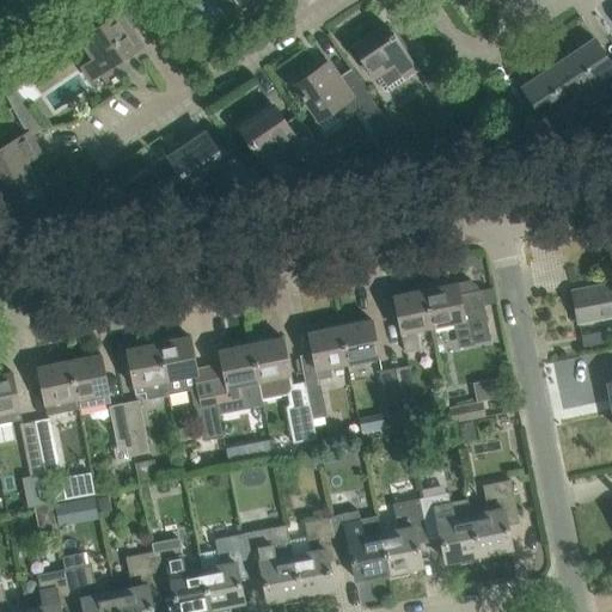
[(86,0),(103,24),(80,38),(93,59),(83,66),(91,78),(140,46),(114,6),(122,0),(86,0)]
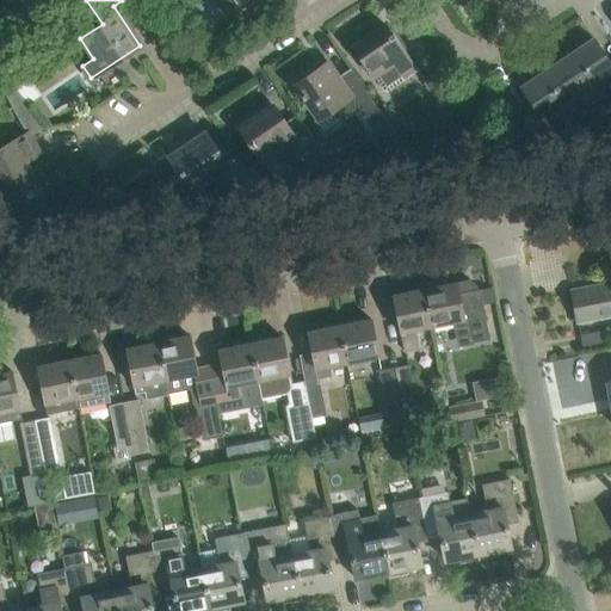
[(417,71),(418,69),(392,31),(388,34),(382,24),(381,25),(381,26),(353,45),(384,92),(405,79),(401,74),(414,66),(417,71)]
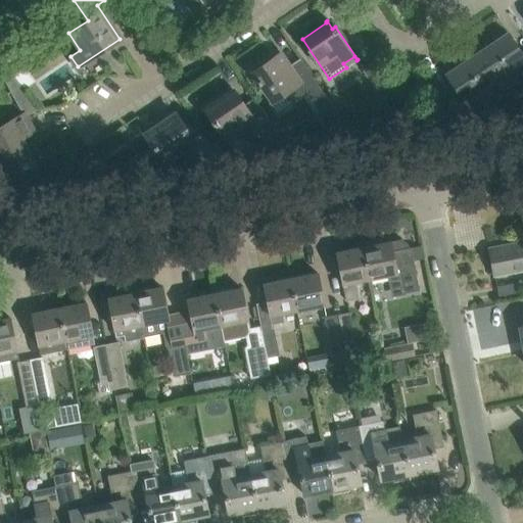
[(500,89),(515,79),(509,68),(522,58),(522,56),(507,33),(476,53),(493,79),(500,89)]
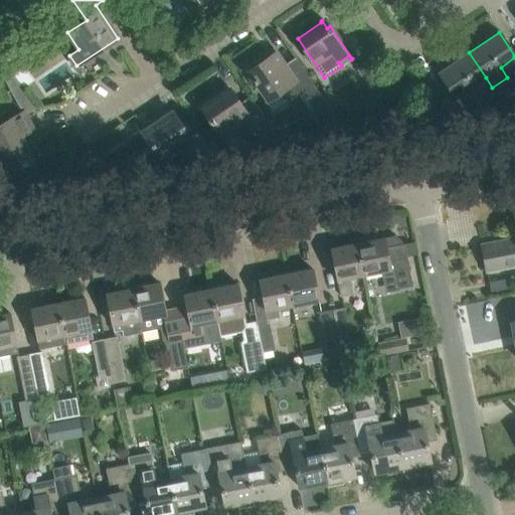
[(276,52),(248,70),(254,78),(252,79),(255,83),(256,82),(269,100),(282,91),(290,102),(302,93),(276,52)]
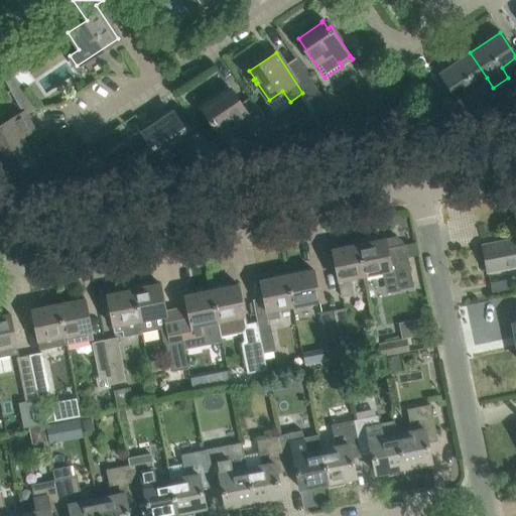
[(450,90),(439,98),(453,117),(468,115),(457,98),(487,78),(470,52),(439,73),(450,90)]
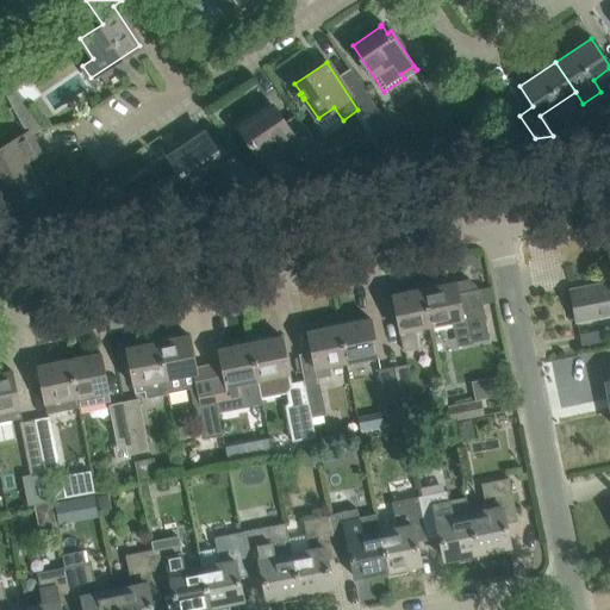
[(446,114),(460,105),(439,73),(424,82),(446,114)]
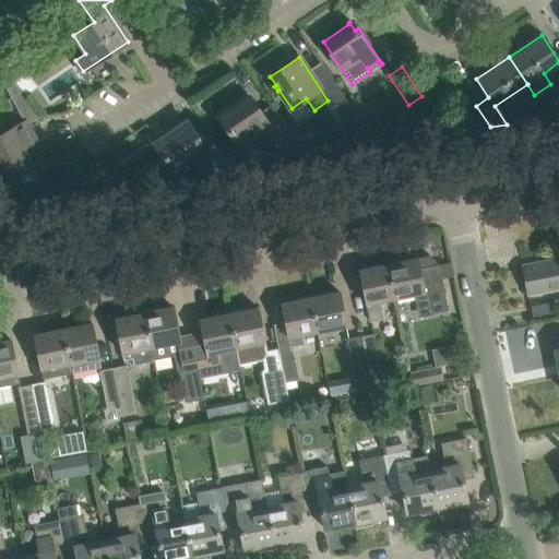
[(16,78),(4,84),(18,109),(32,100),(16,78)]
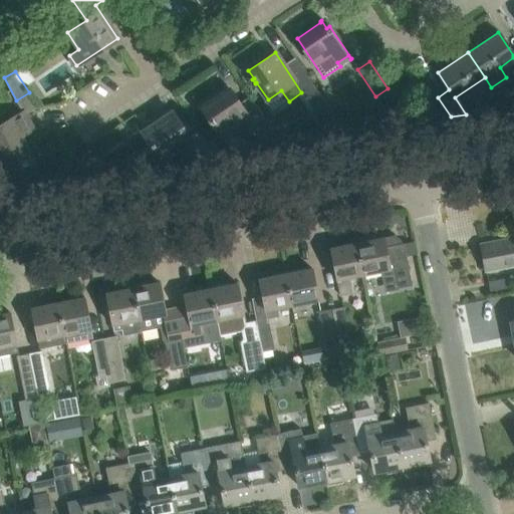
[(253,133),(264,149),(281,146),(249,96),(239,102),(227,85),(212,95),(215,98),(201,107),(220,136),(235,125),(240,135),(249,135),(253,133)]
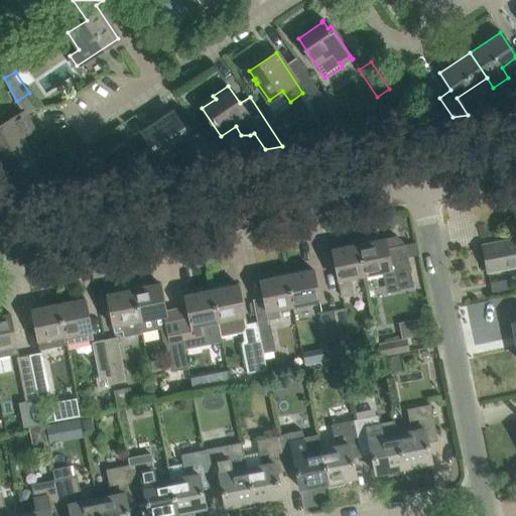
[(331,138),(348,135),(318,92),(305,101),(331,138)]
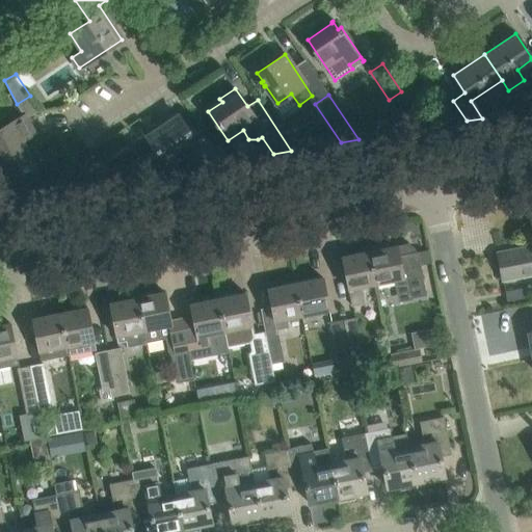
[(0,129),(0,162),(8,179),(34,164),(21,140),(34,133),(25,115),(0,129)]
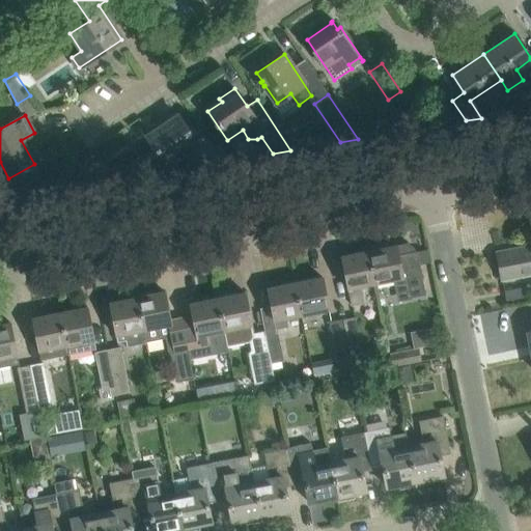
[(194,146),(206,165),(224,162),(205,134),(195,141),(177,115),(146,136),(166,165),(194,146)]
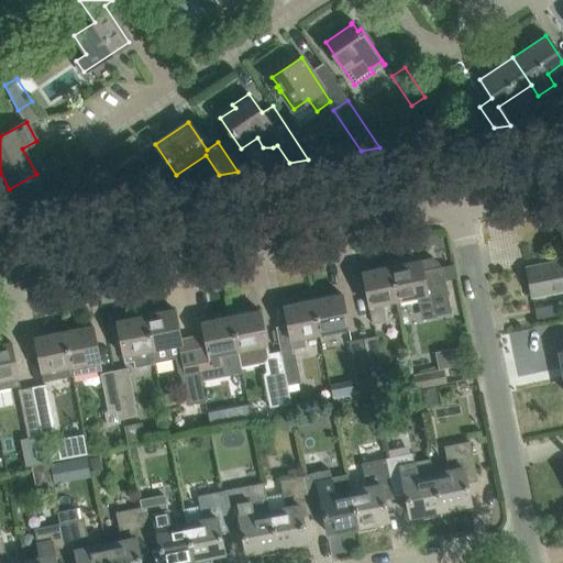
[(81,176),(53,191),(59,201),(92,196),(81,176)]
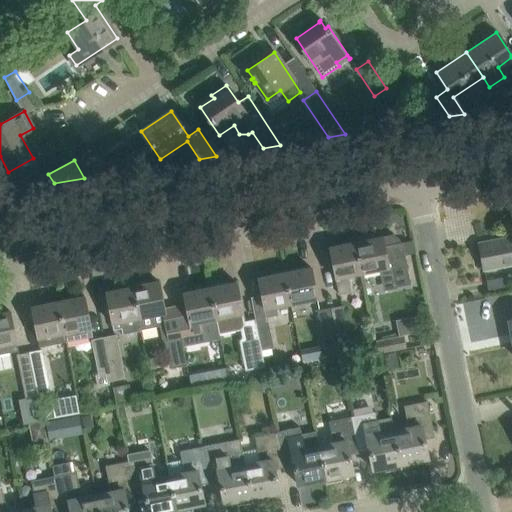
[(511,236),(478,243),(484,270),(511,264),(511,209),(511,210),(511,215),(511,236)]
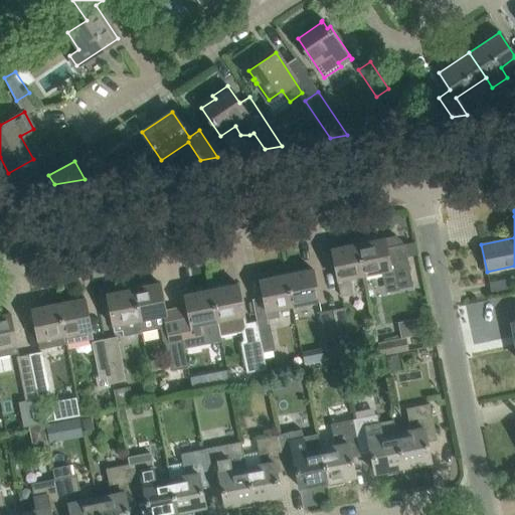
[(386,294),(413,289),(404,246),(402,246),(401,240),(394,236),(384,238),(384,237),(358,243),(363,275),(381,272),(386,294)]
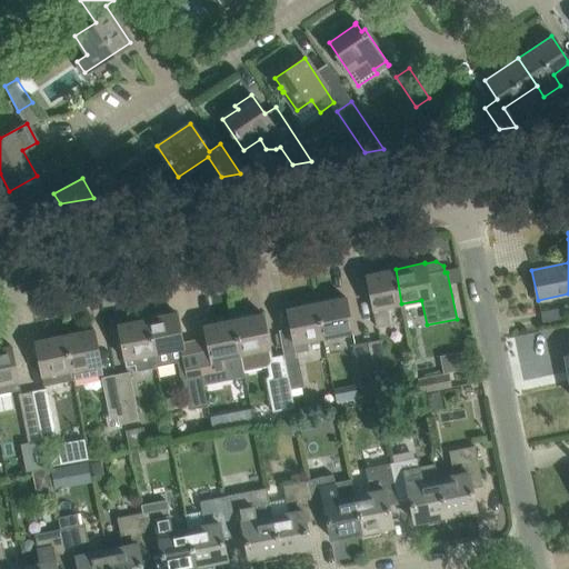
[(396,269),(366,275),(376,328),(389,325),(386,307),(401,303),(396,269)]
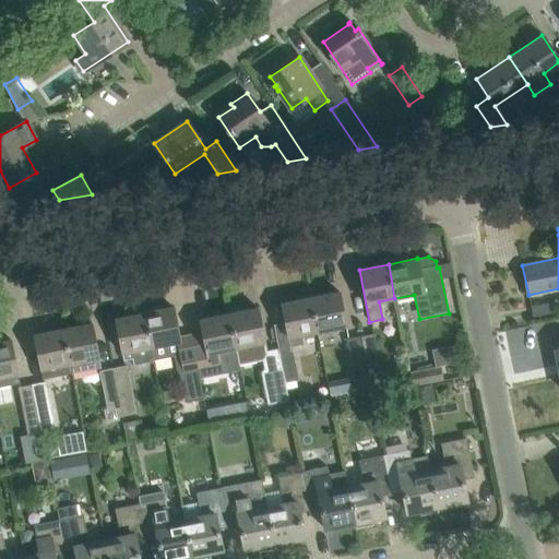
[(339,292),(309,298),(318,341),(319,341),(317,332),(345,325),(339,292)]
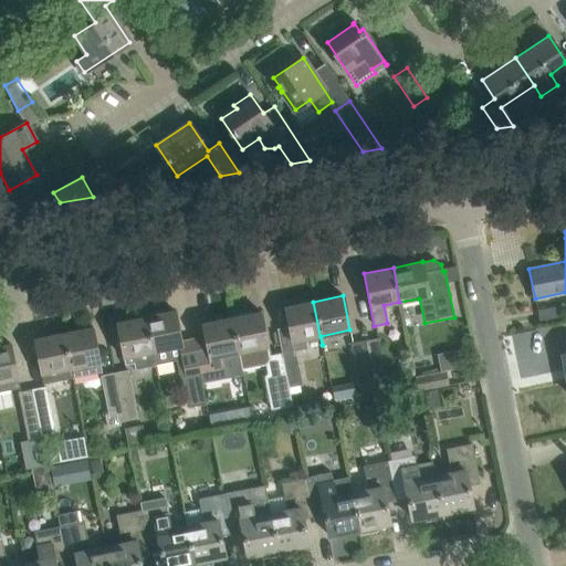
[(293,352),(322,345),(313,302),(284,307),(293,352)]
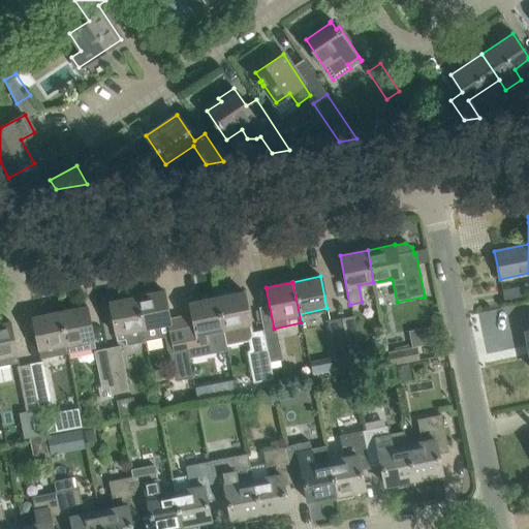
[(173,337),(170,323),(163,290),(135,297),(145,342),(173,337)]
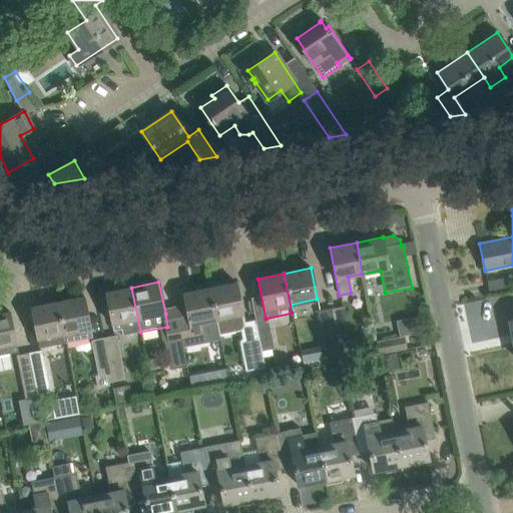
[(236,283),(209,288),(215,320),(217,319),(221,337),(239,333),(244,325),(236,283)]
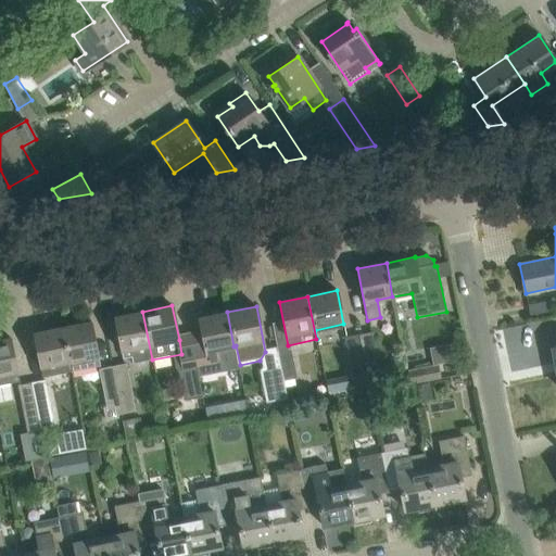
[(133,364),(152,359),(142,312),(114,317),(123,358),(131,356),(133,364)]
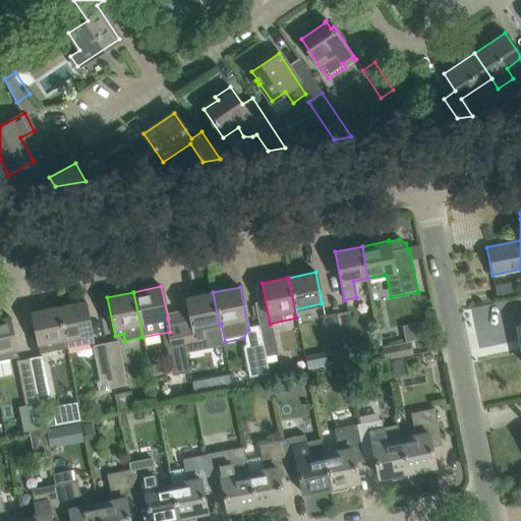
[(192,330),(219,325),(213,292),(186,298),(192,330)]
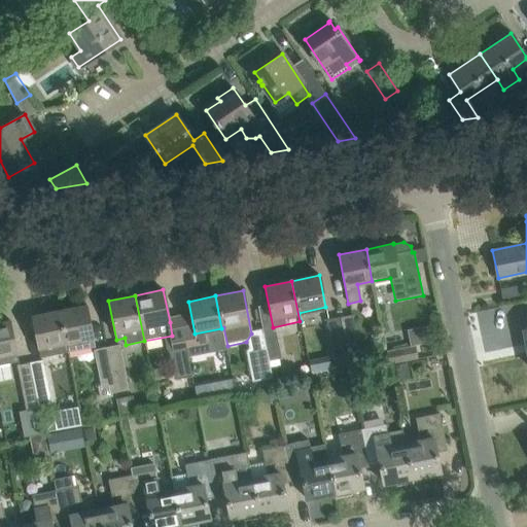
[(95,346),(93,338),(86,305),(59,310),(67,352),(95,346)]
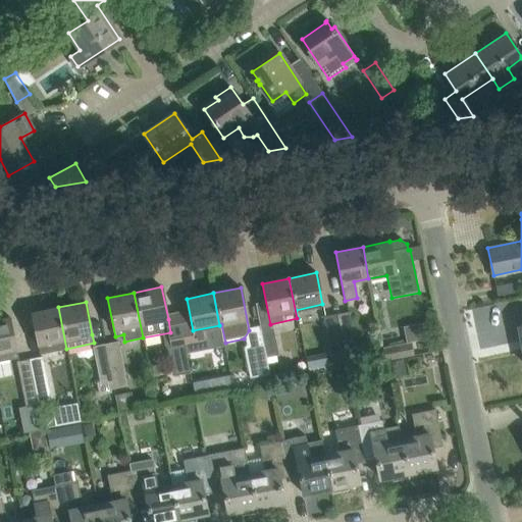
[(58,307),(32,313),(40,354),(66,349),(58,307)]
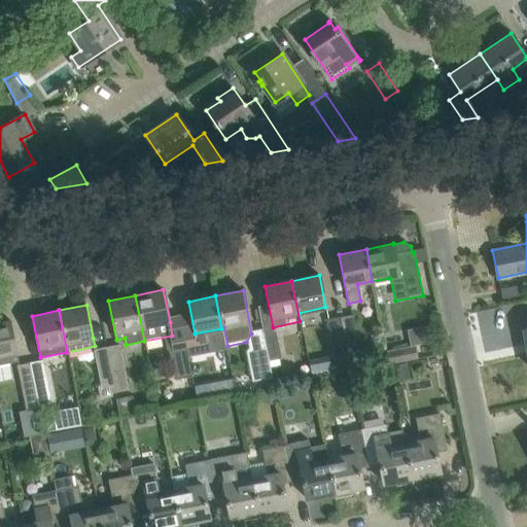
[(352,315),(339,318),(345,348),(358,345),(352,315)]
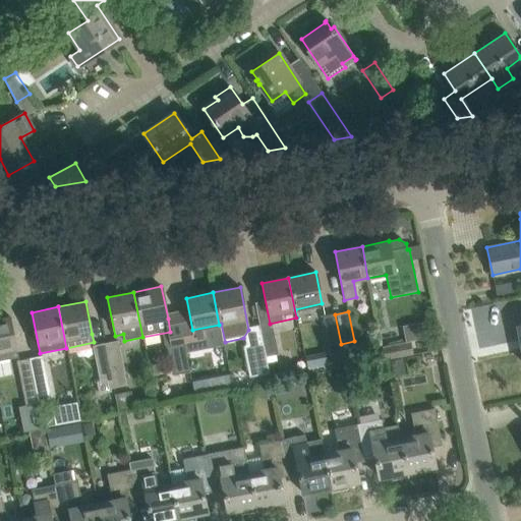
[(329,346),(341,344),(335,314),(323,316),(329,346)]
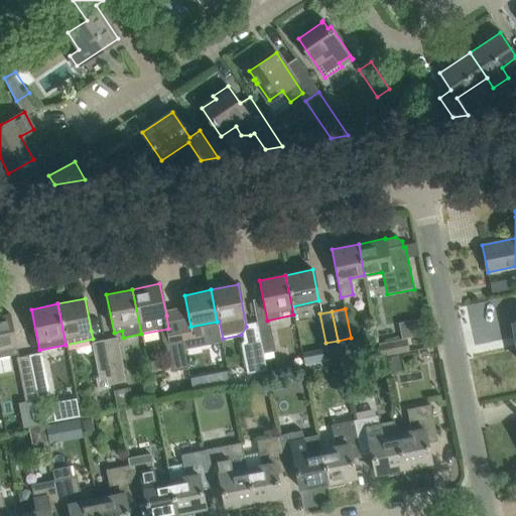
[(0,357),(17,354),(16,346),(9,313),(0,314),(0,357)]
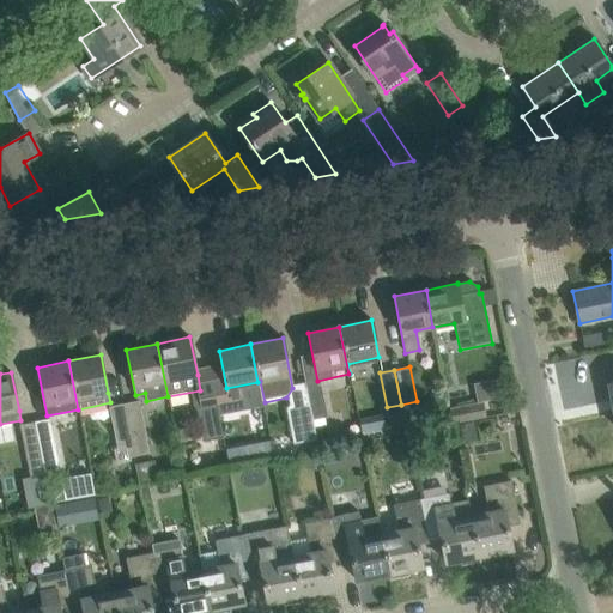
[(321,384),(305,387),(316,441),(319,441),(315,422),(327,419),(321,384)]
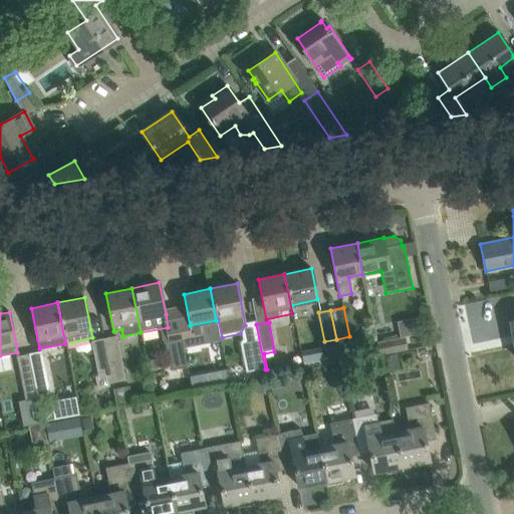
[(247,373),(265,369),(256,324),(255,324),(255,325),(251,326),(250,325),(244,335),(245,339),(242,343),(247,373)]
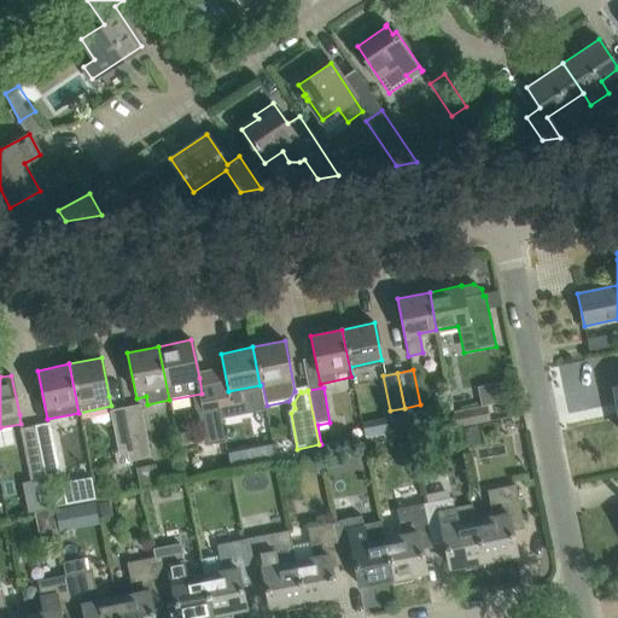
[(140,404),(124,408),(134,460),(151,458),(140,404)]
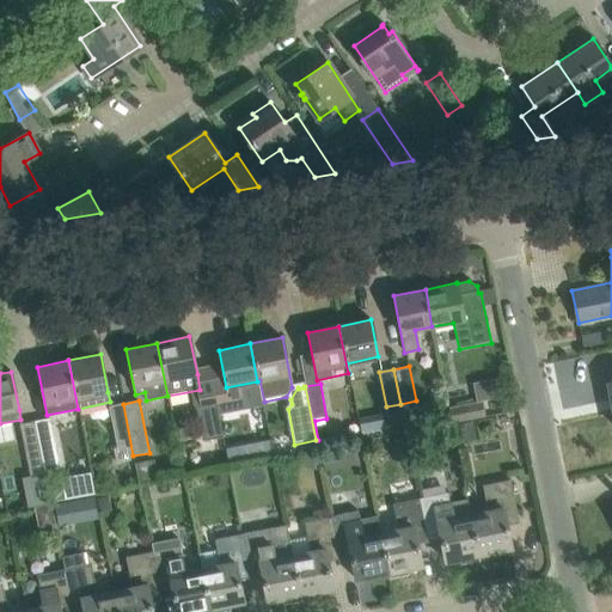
[(231,402),(215,404),(222,438),(237,434),(231,402)]
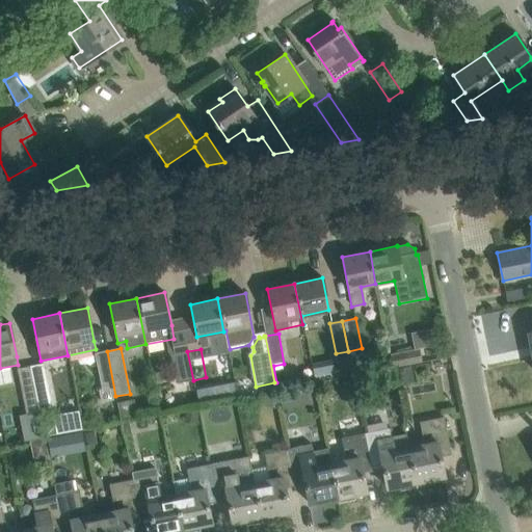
[(392,367),(421,362),(419,349),(390,354),(392,367)]
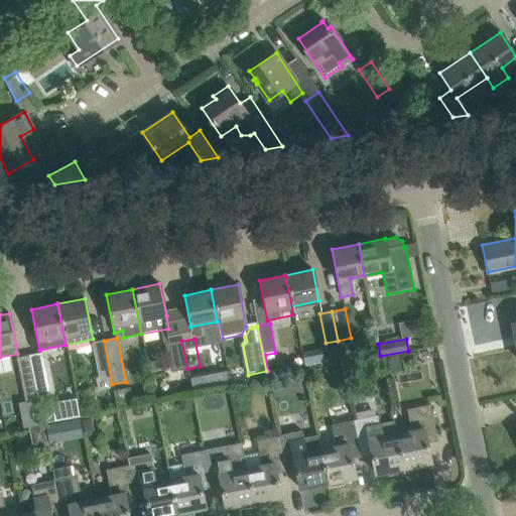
[(100,387),(112,384),(104,341),(91,343),(100,387)]
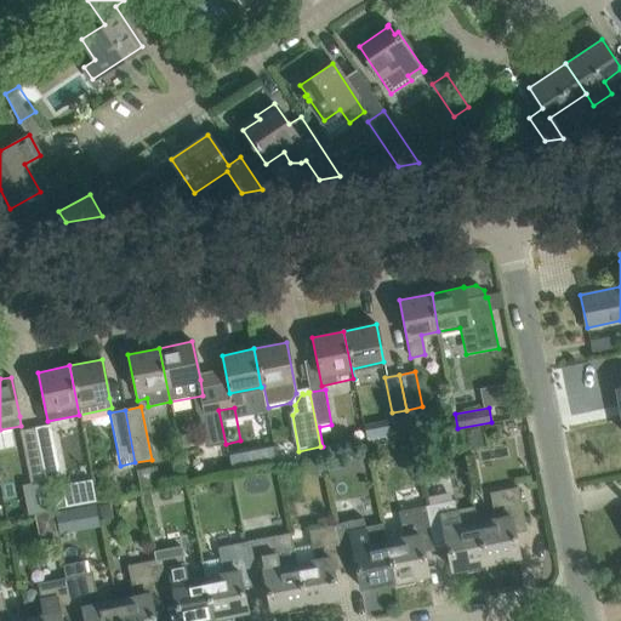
[(211,446),(226,444),(218,410),(205,414),(211,446)]
